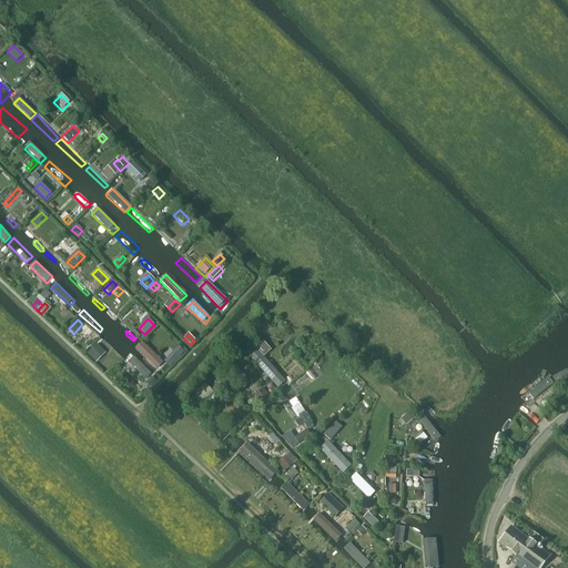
[(130,352),(110,335),(105,338),(124,357),(130,352)]
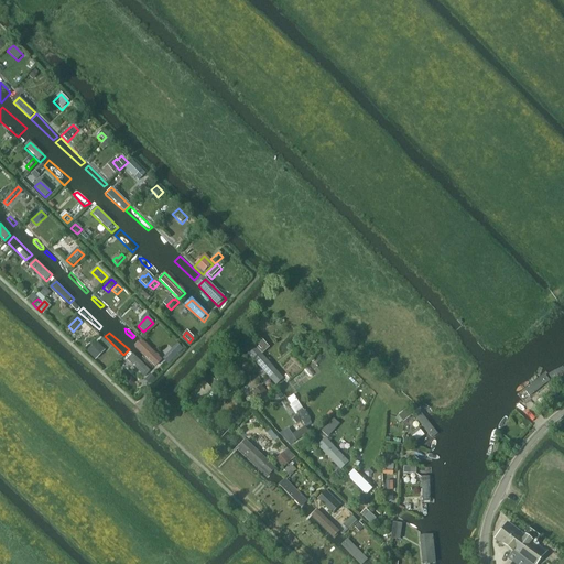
[(140,339),(134,346),(155,368),(163,360),(140,339)]
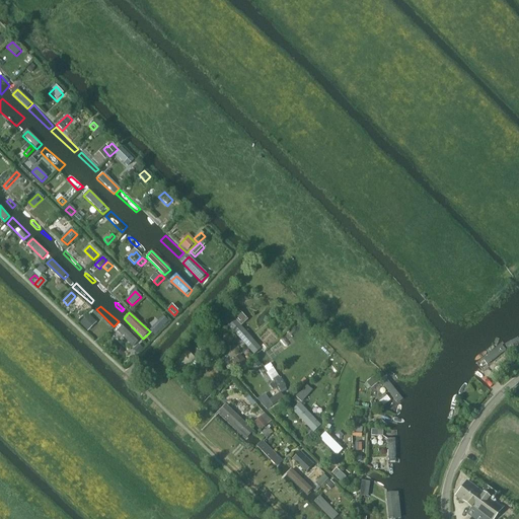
[(88,331),(95,323),(88,316),(81,324),(88,331)]
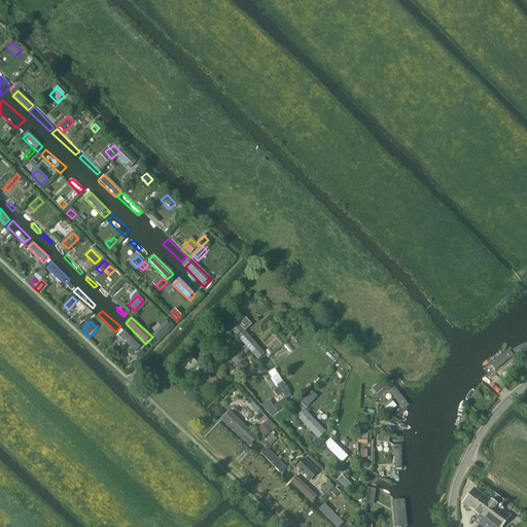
[(160,326),(167,334),(172,328),(166,321),(160,326)]
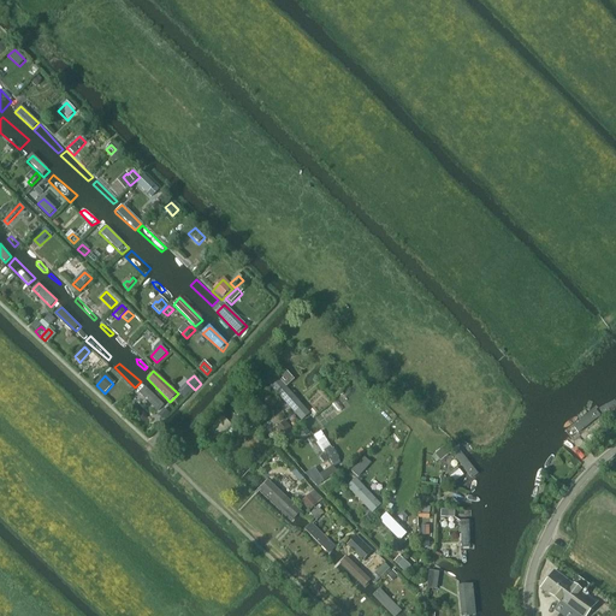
[(273,379),(266,386),(290,409),(297,402),(273,379)]
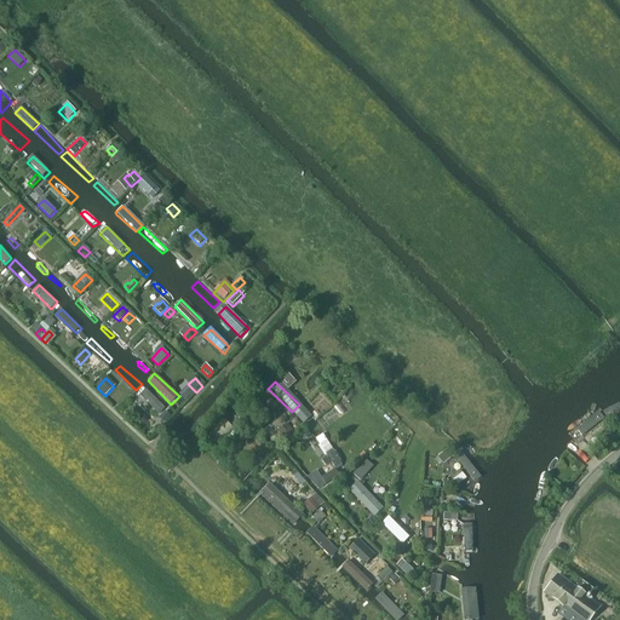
[(147,390),(139,399),(160,417),(167,409),(147,390)]
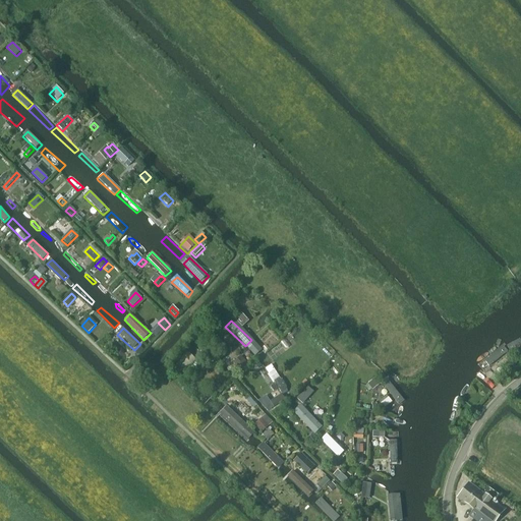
[(154,340),(159,336),(154,331),(149,335),(154,340)]
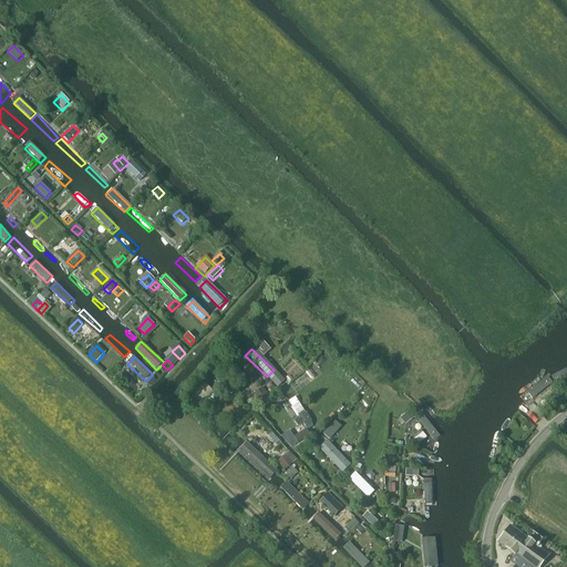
[(156,382),(152,377),(145,384),(150,389),(156,382)]
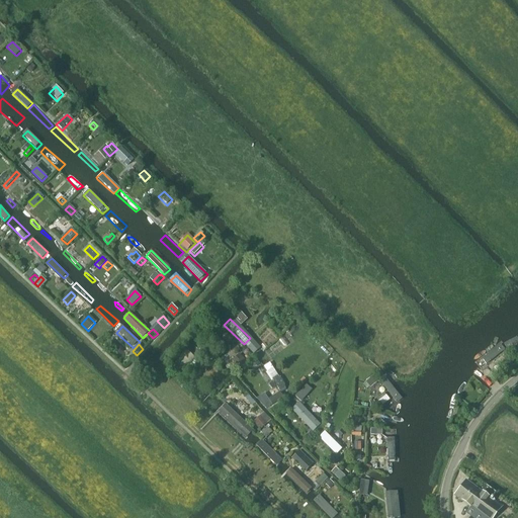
[(501,345),(480,360),(484,366),(505,351),(501,345)]
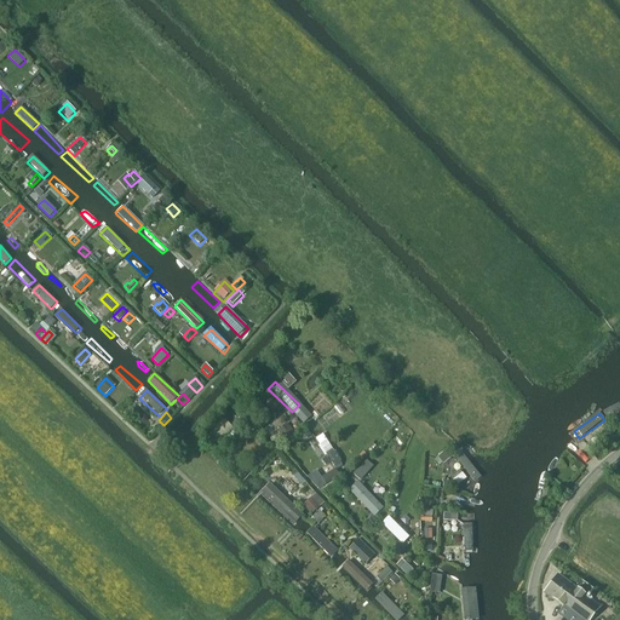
[(279,434),(286,442),(294,434),(287,425),(279,434)]
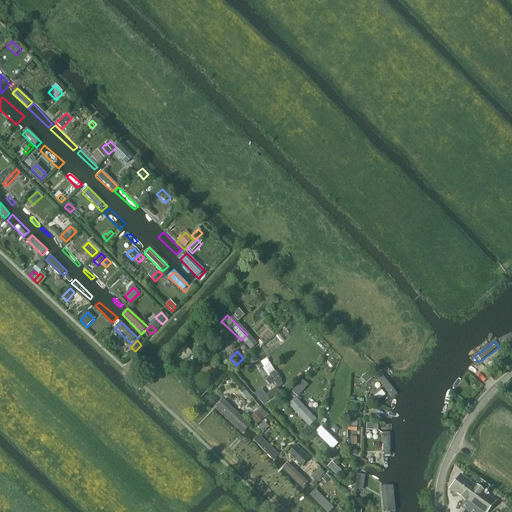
[(266,359),(262,362),(271,376),(275,374),(266,359)]
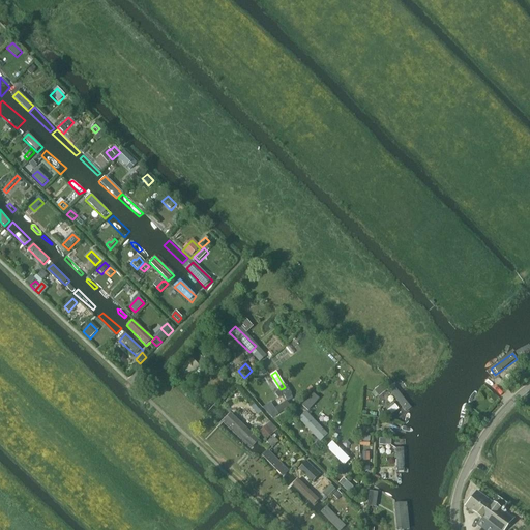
[(393,384),(388,389),(406,413),(411,409),(393,384)]
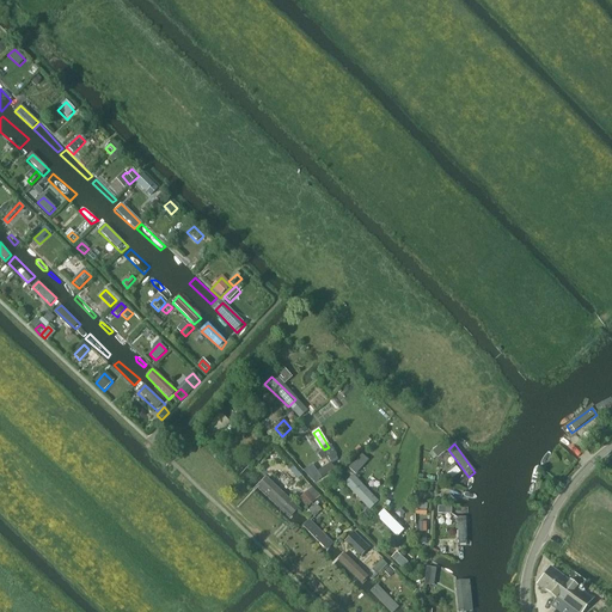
[(438,459),(448,452),(442,445),(433,452),(438,459)]
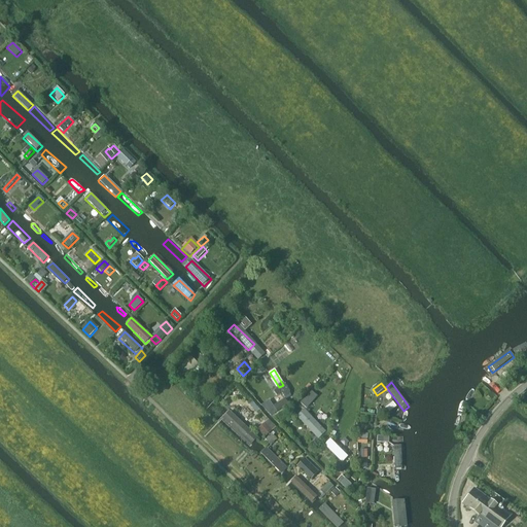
[(307,410),(313,403),(307,397),(301,405),(307,410)]
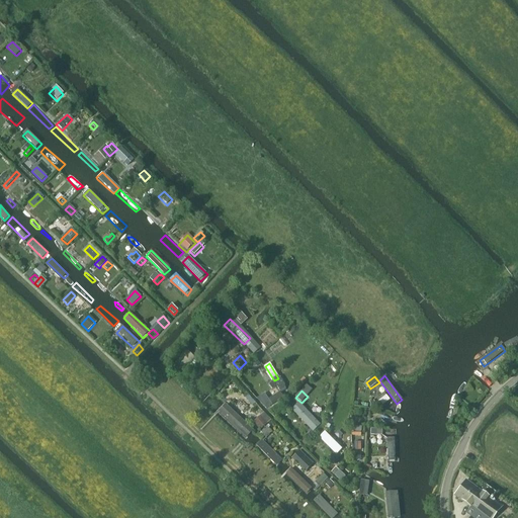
[(272,399),(261,405),(264,407),(266,410),(276,404),(272,399)]
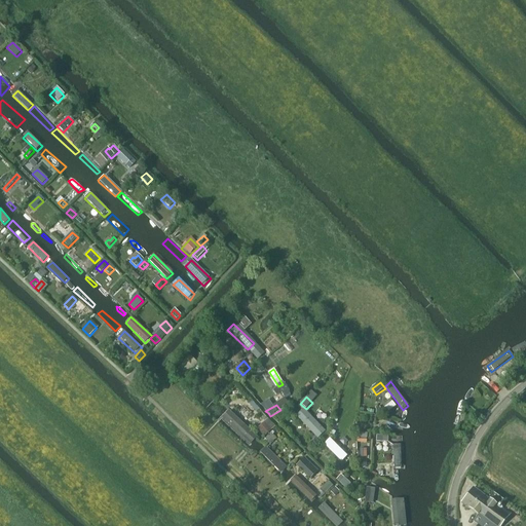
[(305,412),(300,418),(320,439),(326,433),(305,412)]
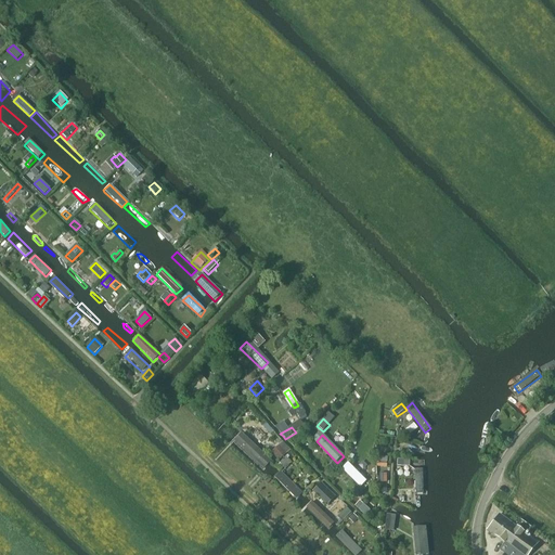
[(279,447),(286,454),(289,451),(283,443),(279,447)]
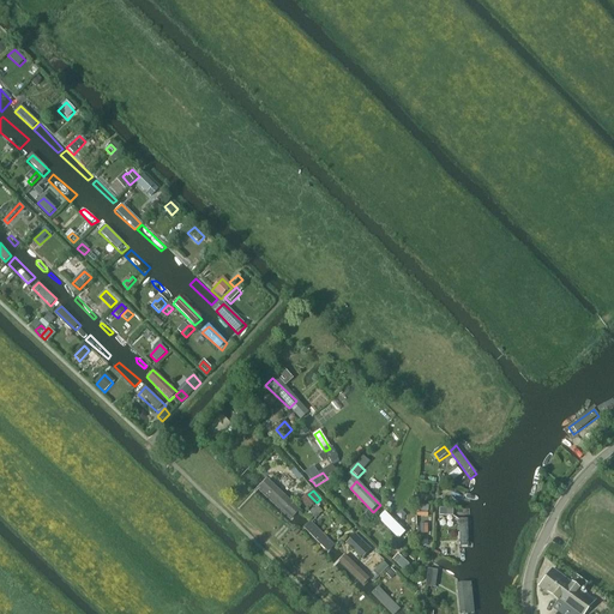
[(299,513),(280,494),(272,501),(294,521),(299,513)]
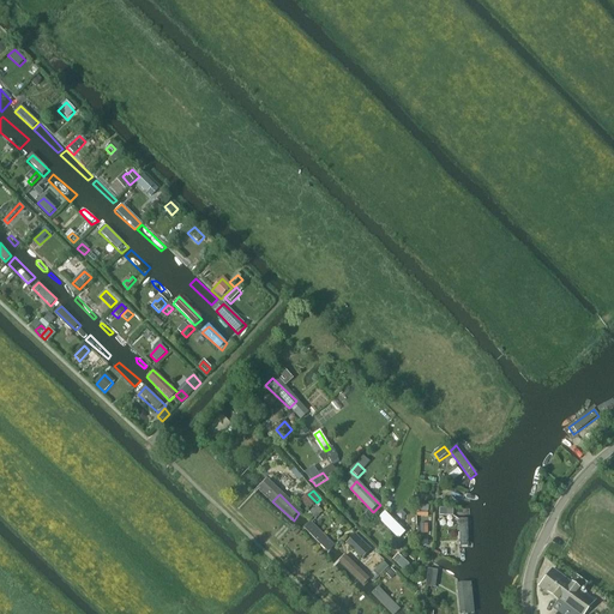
[(317,521),(323,516),(315,509),(309,513),(317,521)]
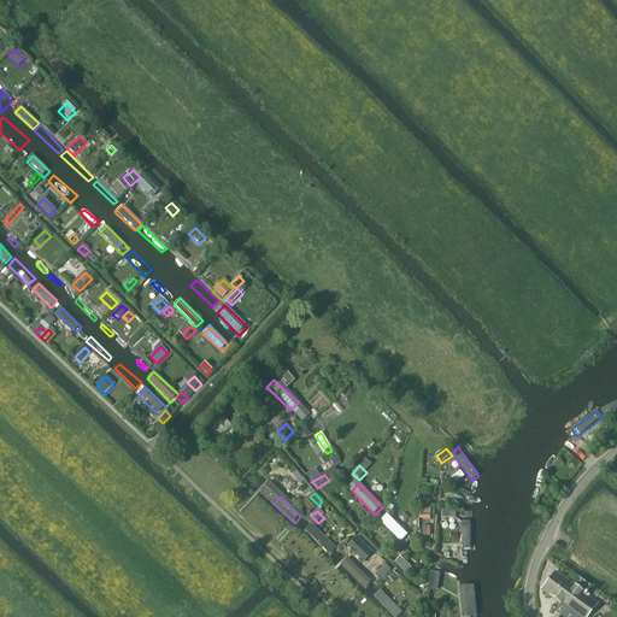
[(386,512),(380,519),(403,542),(410,536),(386,512)]
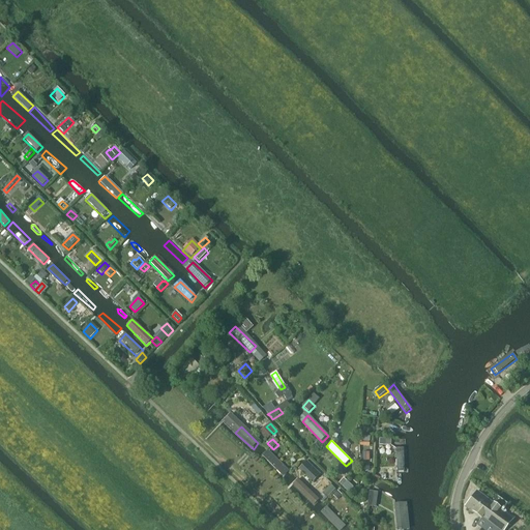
[(405,448),(394,449),(396,472),(405,472),(405,448)]
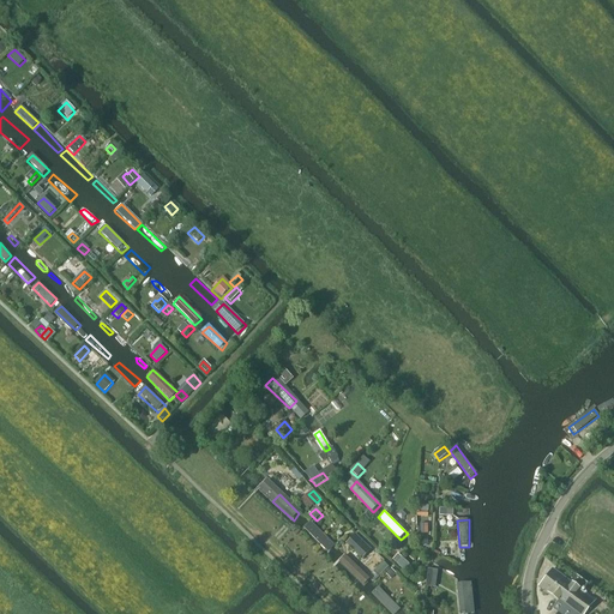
[(311,523),(305,529),(327,553),(335,546),(311,523)]
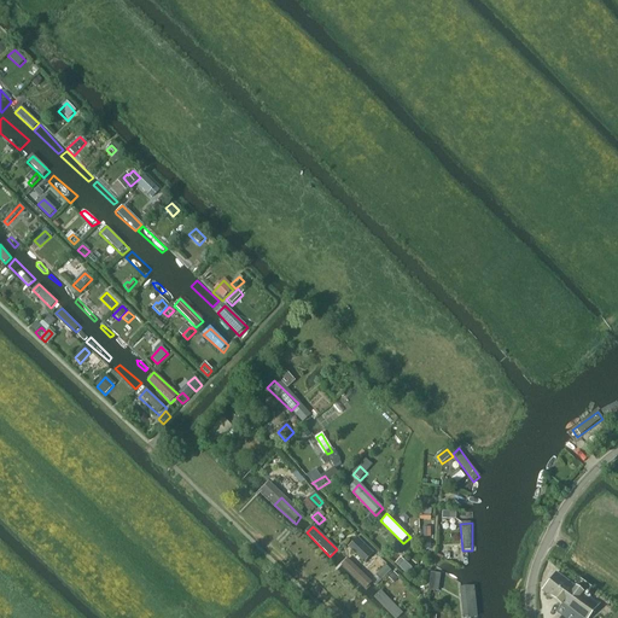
[(363,565),(372,557),(357,540),(348,548),(363,565)]
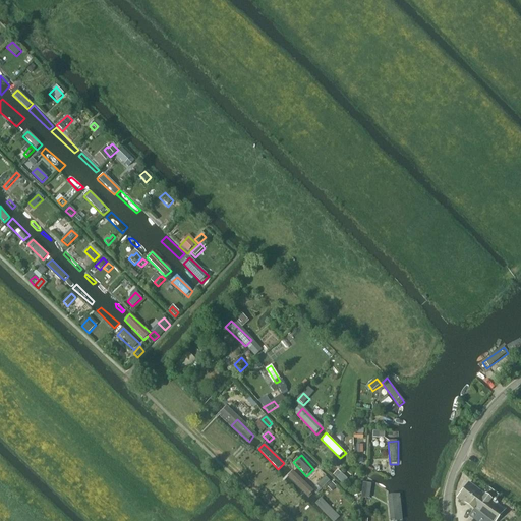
[(313,491),(293,471),(288,476),(308,497),(313,491)]
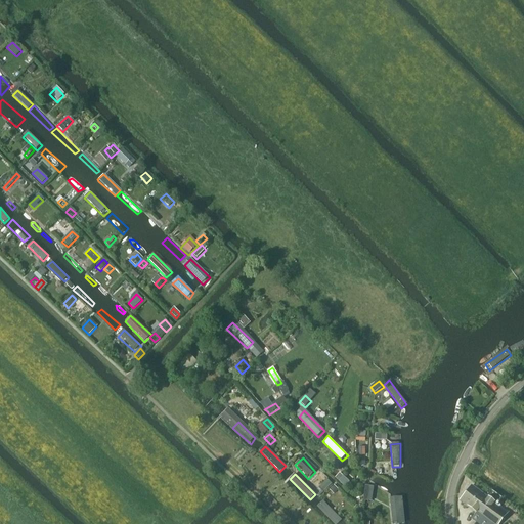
[(334,495),(339,490),(334,486),(329,491),(334,495)]
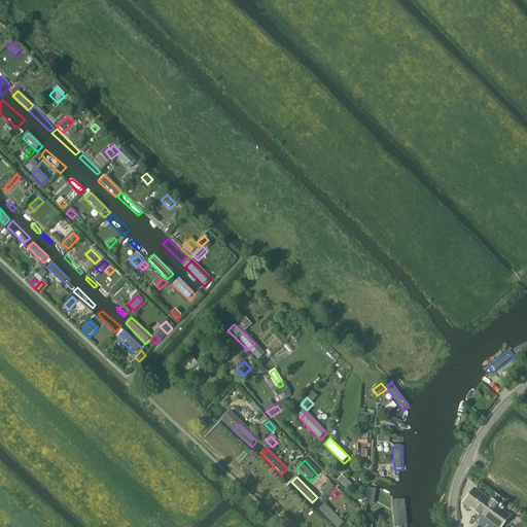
[(489,500),(475,489),(462,503),(479,517),(478,526),(482,526),(486,523),(492,526),(501,526),(511,516),(503,511),(503,508),(500,506),(504,501),(494,493),(489,500)]
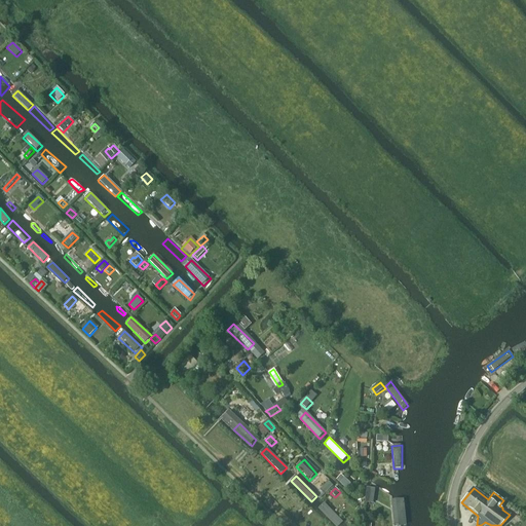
[(366,497),(374,498),(375,490),(367,489),(366,497)]
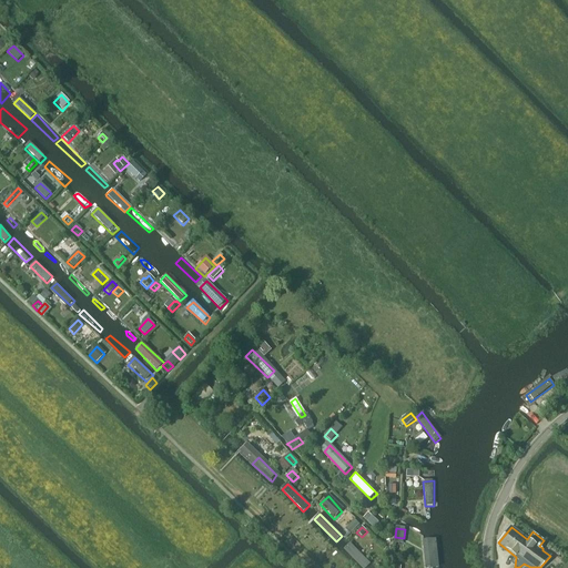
[(438,567),(436,538),(424,539),(426,567),(438,567)]
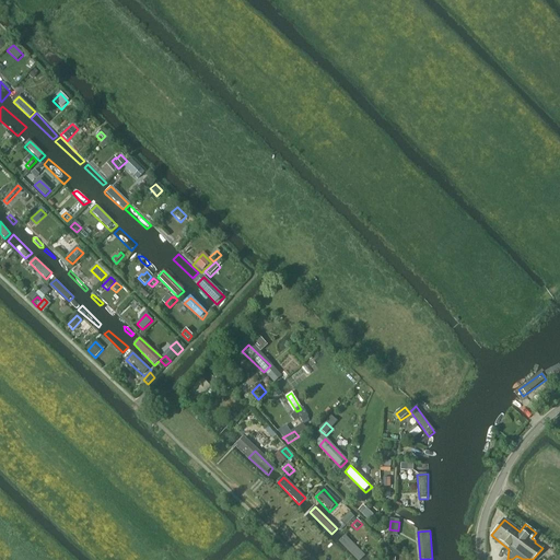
[(360,559),(364,556),(343,537),(338,543),(356,559),(360,559)]
